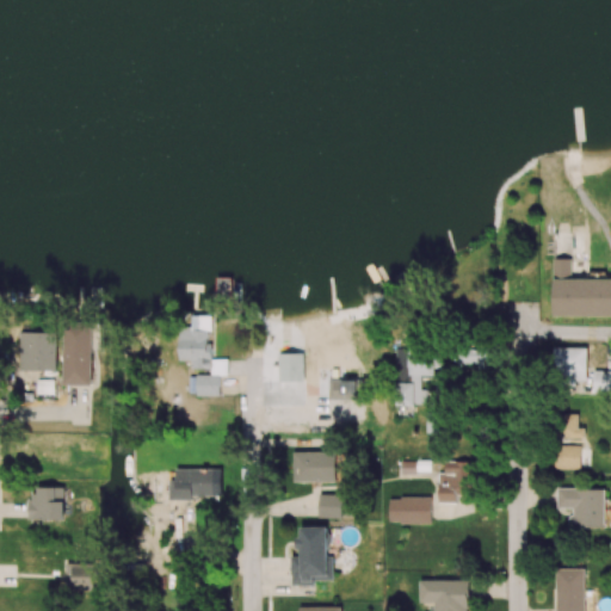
[(554,316),(610,316),(610,279),(571,279),(571,233),(554,233),(554,266),(559,266),(559,278),(554,278),(554,316)]
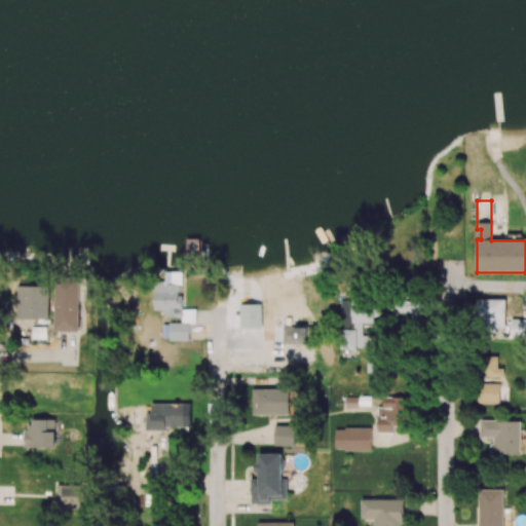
[(182,272),(165,271),(164,285),(155,285),(154,310),(165,310),(164,320),(170,320),(168,339),(188,340),(189,323),(193,323),(193,309),(182,309),(183,297),(181,296),(182,272)]
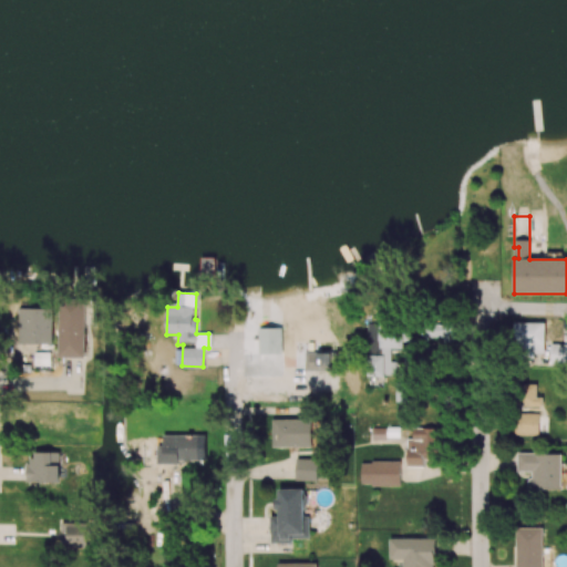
[(53,343),(53,309),(19,308),(19,343),(53,343)]
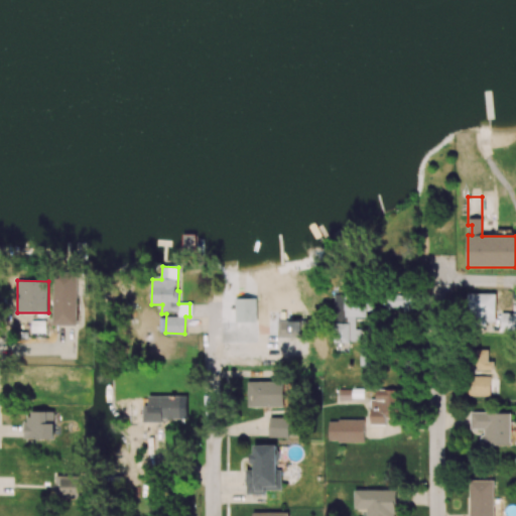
[(79,326),(80,282),(55,281),(53,326),(79,326)]
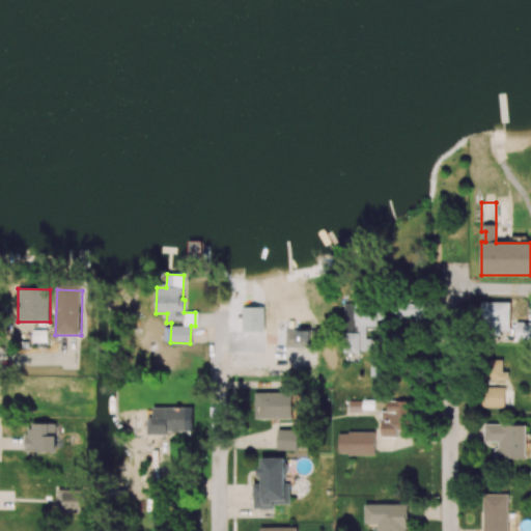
[(425,319),(425,299),(395,300),(396,316),(415,315),(415,319),(425,319)]
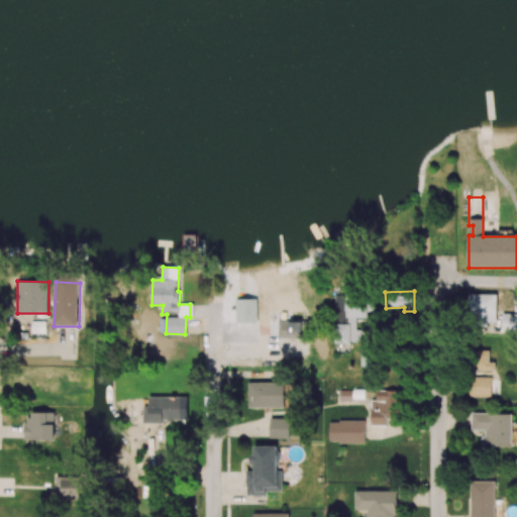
[(496,294),(469,294),(470,321),(497,321),(496,294)]
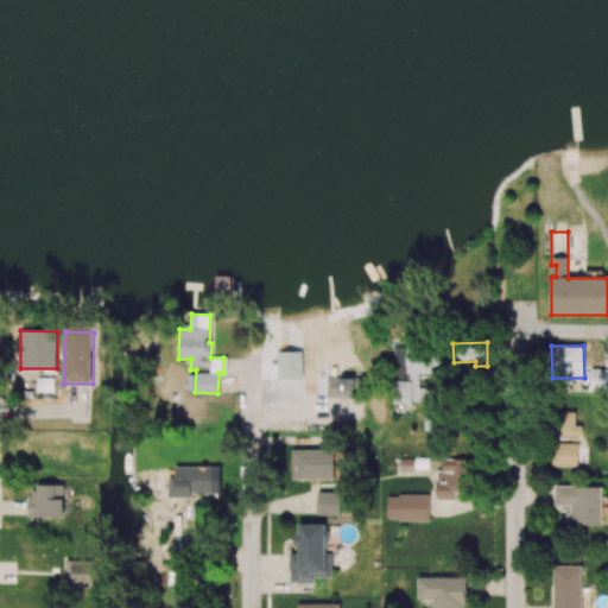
[(393,348),(396,403),(426,401),(425,387),(419,387),(419,372),(441,371),(441,347),(393,348)]
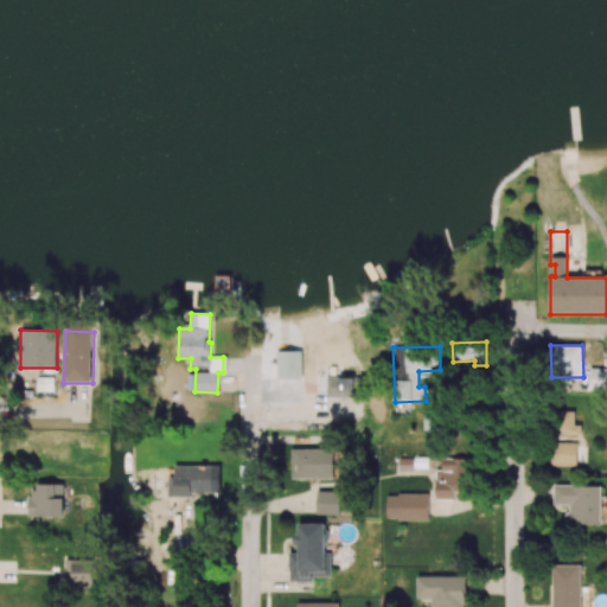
[(301,378),(300,351),(278,351),(278,379),(301,378)]
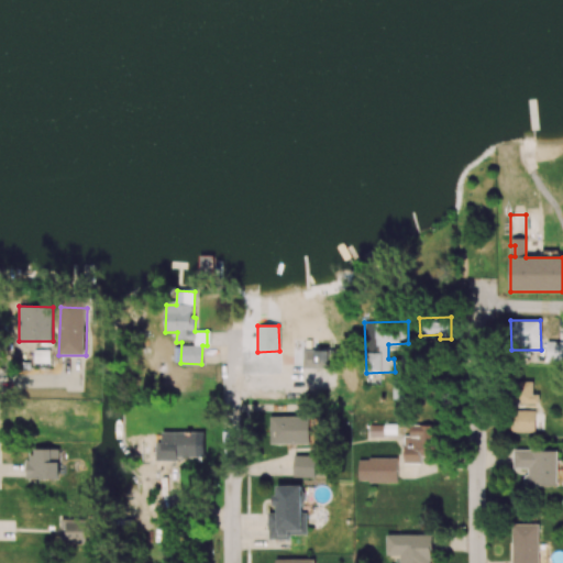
[(562,361),(562,341),(547,342),(547,362),(562,361)]
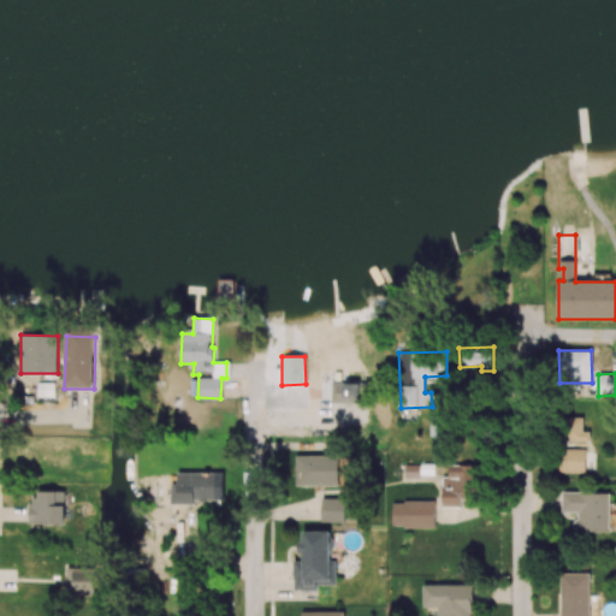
[(587,419),(567,419),(567,440),(587,440),(587,419)]
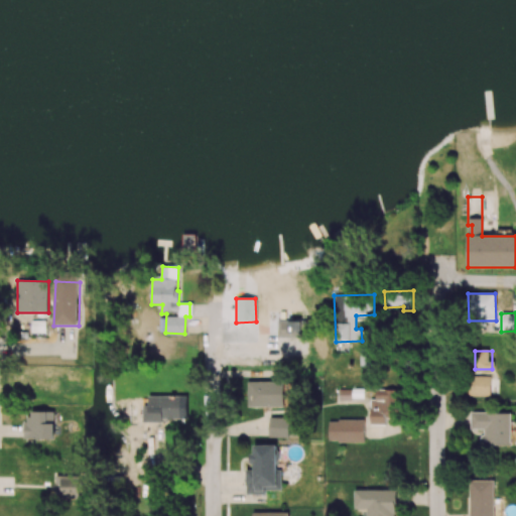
[(490,376),(469,376),(469,395),(490,396),(490,376)]
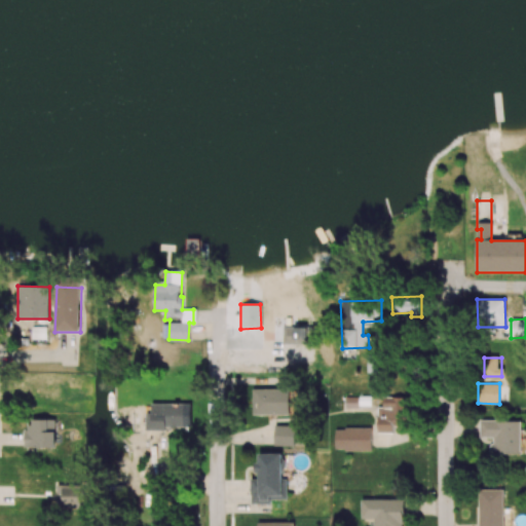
[(253,415),(290,414),(289,388),(252,389),(253,415)]
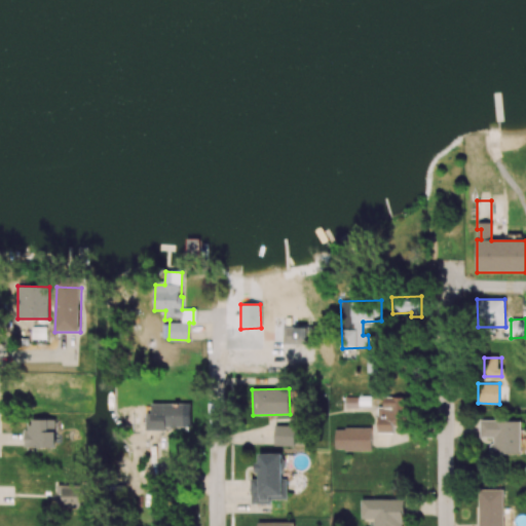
[(393,434),(393,425),(406,425),(406,398),(383,397),(383,407),(378,407),(377,434),(393,434)]
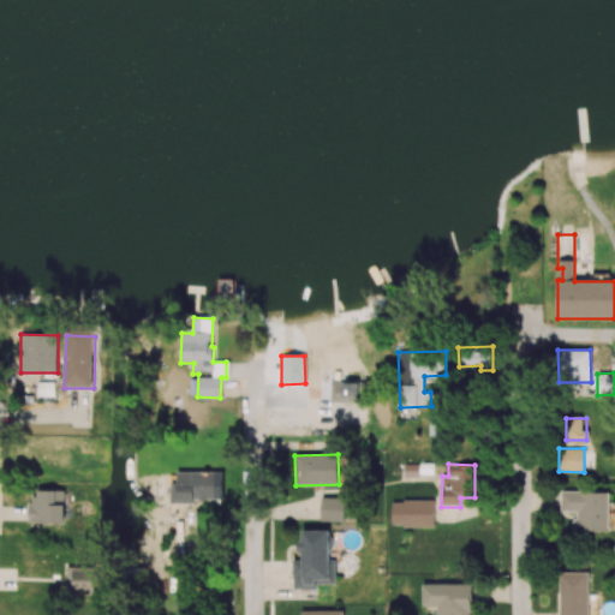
[(177,473),(177,483),(171,483),(172,503),(196,503),(196,500),(224,499),(224,472),(177,473)]
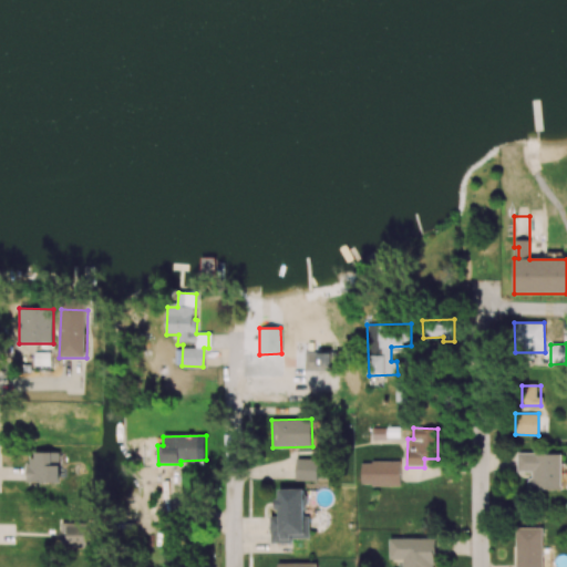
[(27,483),(60,483),(61,452),(35,452),(35,461),(28,461),(27,483)]
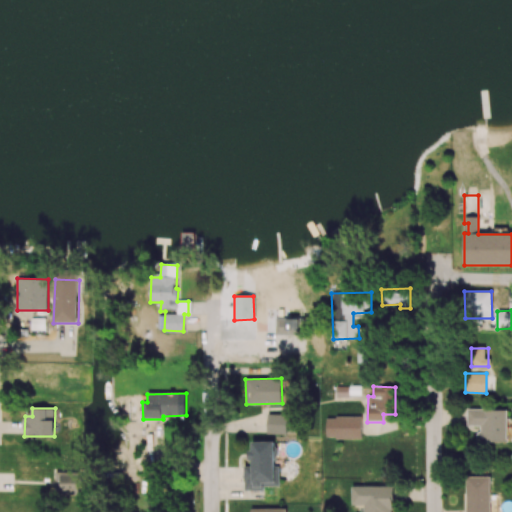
[(507,409),(467,409),(467,426),(478,426),(478,442),(506,442),(507,409)]
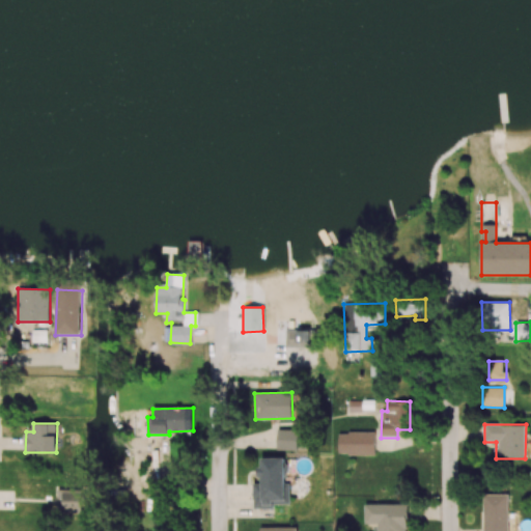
[(298,450),(298,430),(277,429),(277,449),(298,450)]
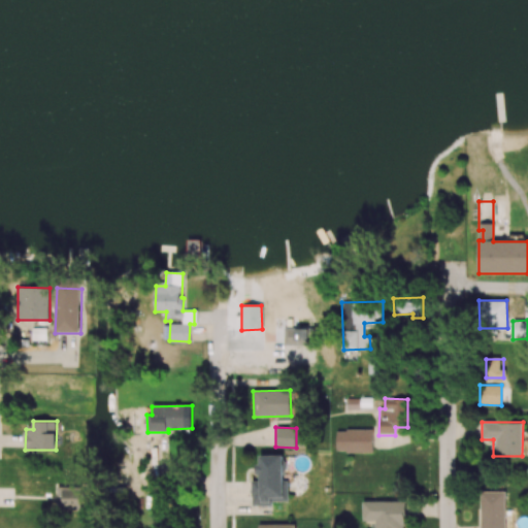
[(336,452),(372,453),(372,430),(336,430),(336,452)]
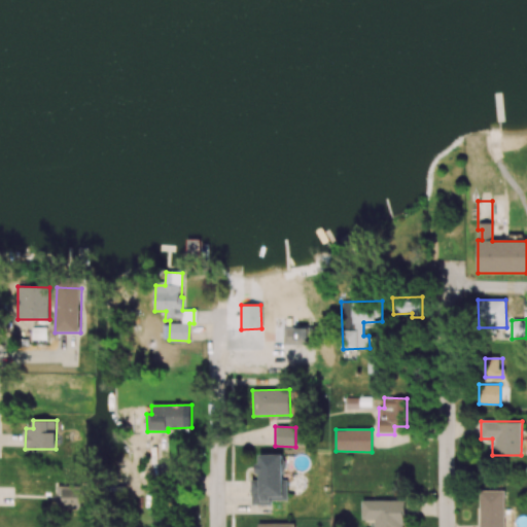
[(288,500),(287,480),(283,480),(283,455),(258,455),(258,480),(252,480),(252,504),(272,504),(272,500),(288,500)]
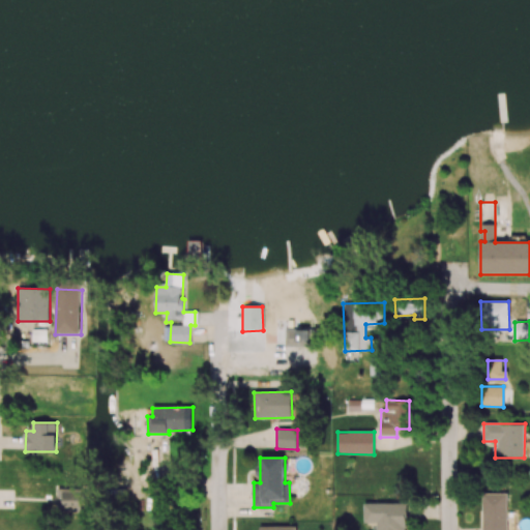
[(65,513),(81,516),(84,487),(64,484),(63,495),(57,494),(56,506),(65,507),(65,513)]
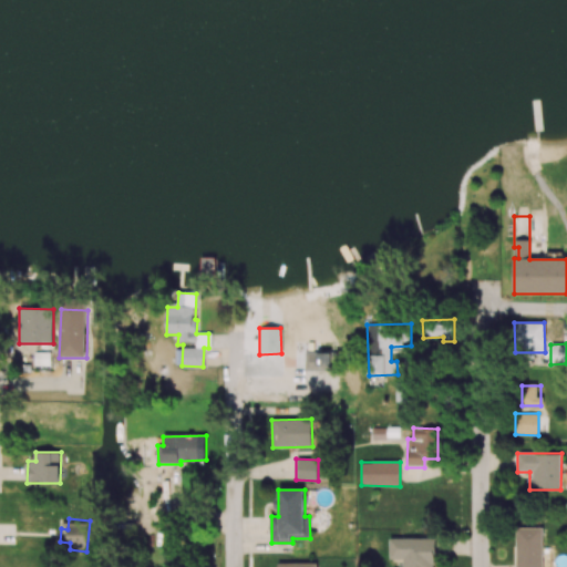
[(515,566),(543,566),(542,528),(515,528),(515,566)]
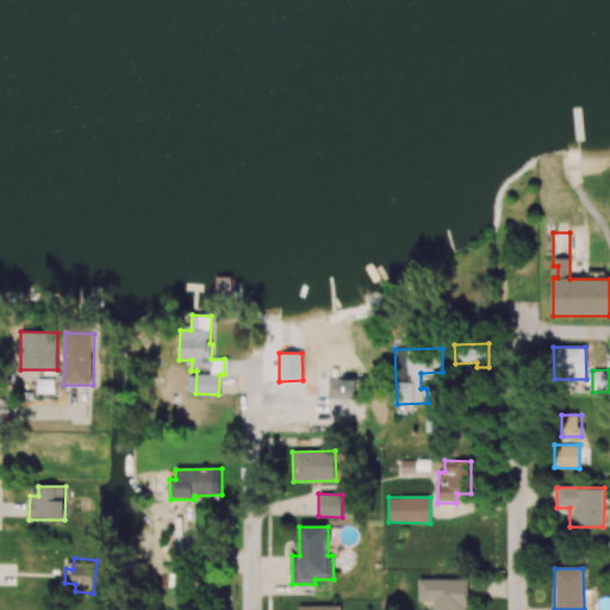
[(467,609),(467,579),(419,579),(419,602),(434,602),(434,609),(467,609)]
